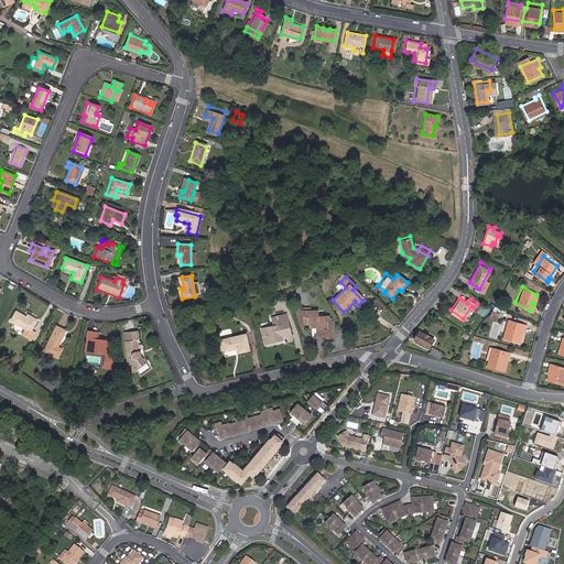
[(376,299),(372,302),(378,307),(381,303),(376,299)]
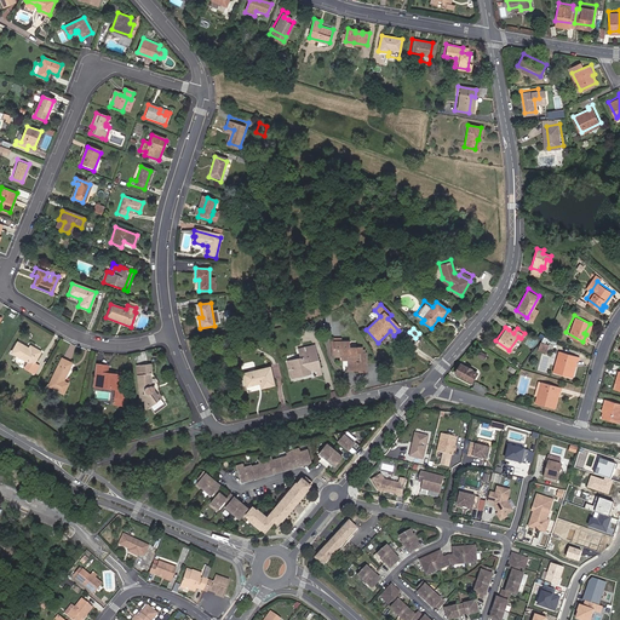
[(345,342),(331,343),(332,356),(338,355),(339,360),(346,360),(346,369),(359,369),(359,365),(363,363),(363,352),(359,352),(359,346),(345,348),(345,342)]
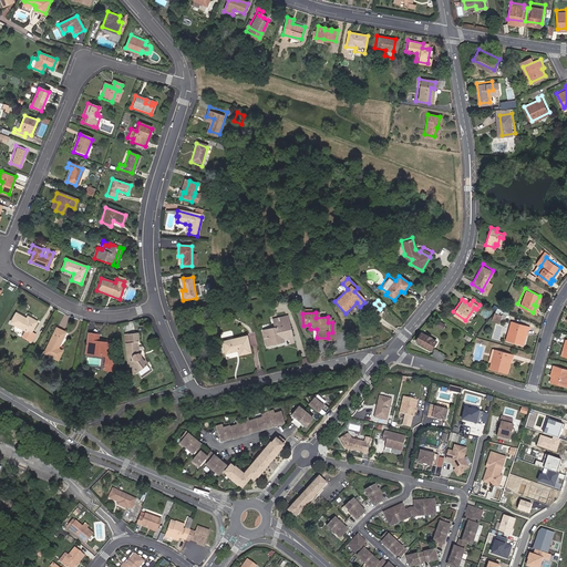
[(493,320),(500,322),(502,316),(495,313),(493,320)]
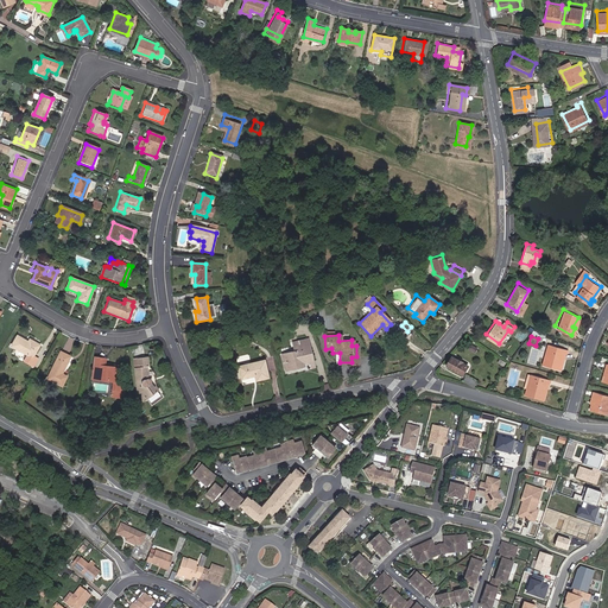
[(12,348),(26,355),(23,361),(33,367),(38,359),(35,358),(40,347),(31,340),(29,343),(18,337),(12,348)]
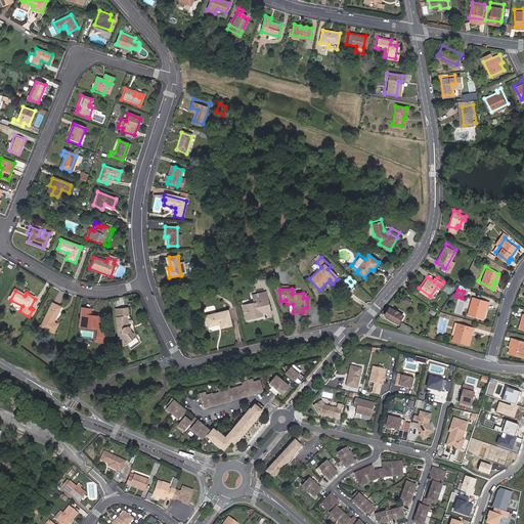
[(263,317),(272,315),(267,293),(252,296),(254,304),(246,306),(250,320),(263,317)]
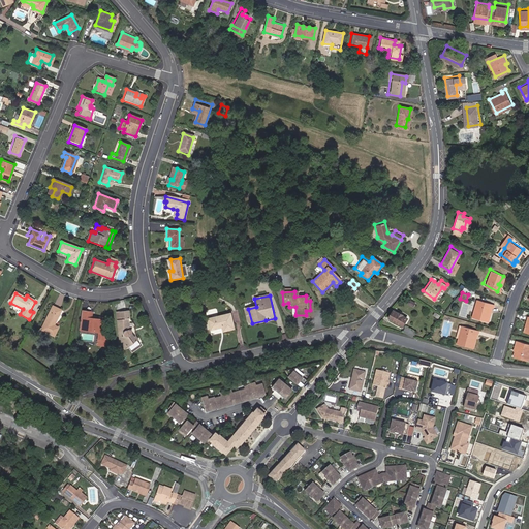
[(475,299),(471,316),(486,319),(489,309),(492,309),(493,304),(475,299)]
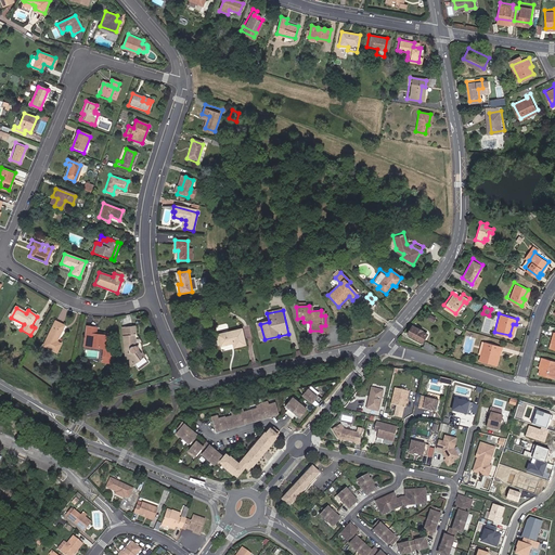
[(56,321),(44,346),(55,352),(60,344),(54,340),(63,324),(56,321)]
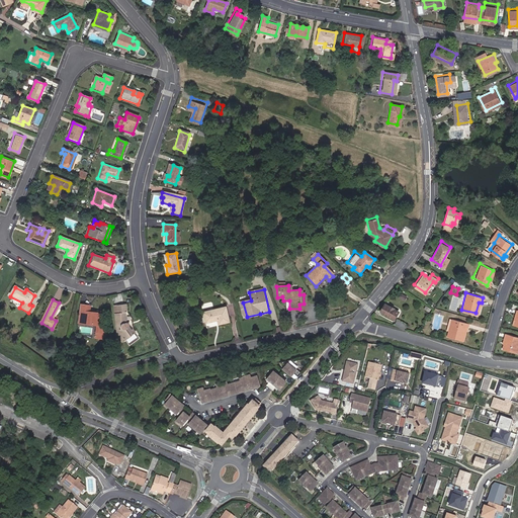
[(126,314),(130,313),(127,305),(118,306),(119,315),(115,315),(119,337),(120,339),(124,337),(127,342),(138,336),(135,332),(133,333),(130,329),(131,329),(131,328),(132,328),(132,327),(132,326),(131,325),(131,324),(130,324),(128,324),(127,324),(126,314)]
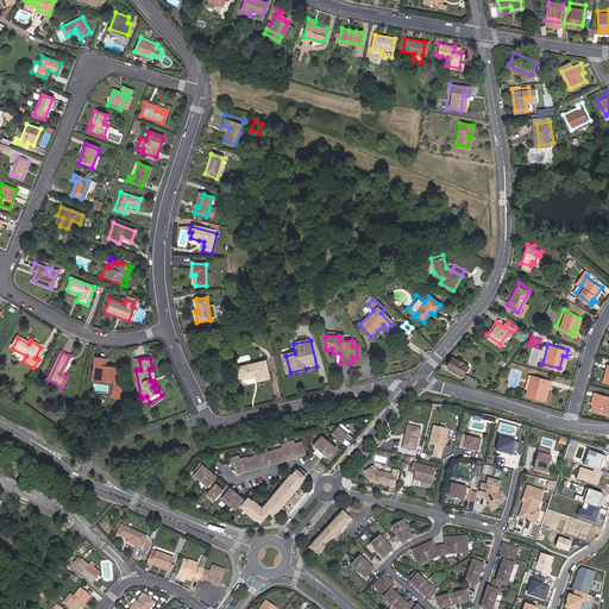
[(470,366),(454,358),(450,365),(465,375),(470,366)]
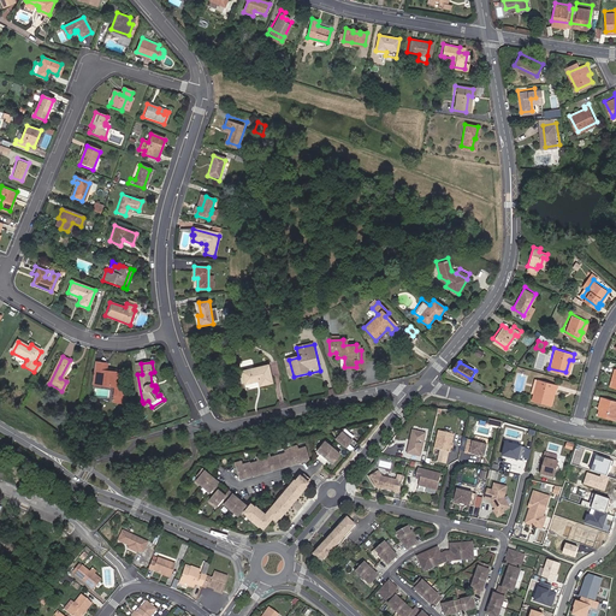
[(124,374),(106,371),(107,366),(95,363),(92,384),(114,389),(112,403),(124,404),(125,395),(120,394),(124,374)]
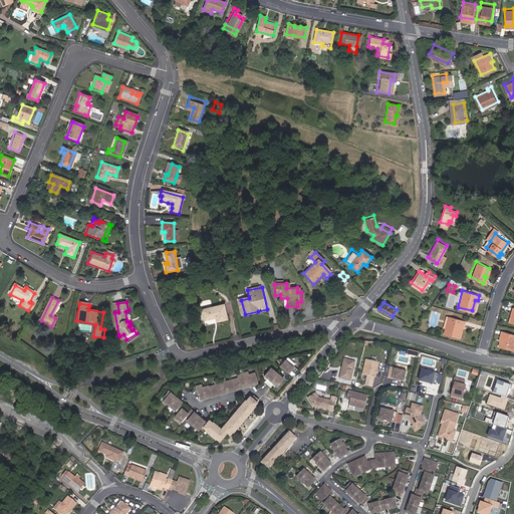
[(225,305),(203,309),(205,319),(216,317),(218,323),(228,320),(225,305)]
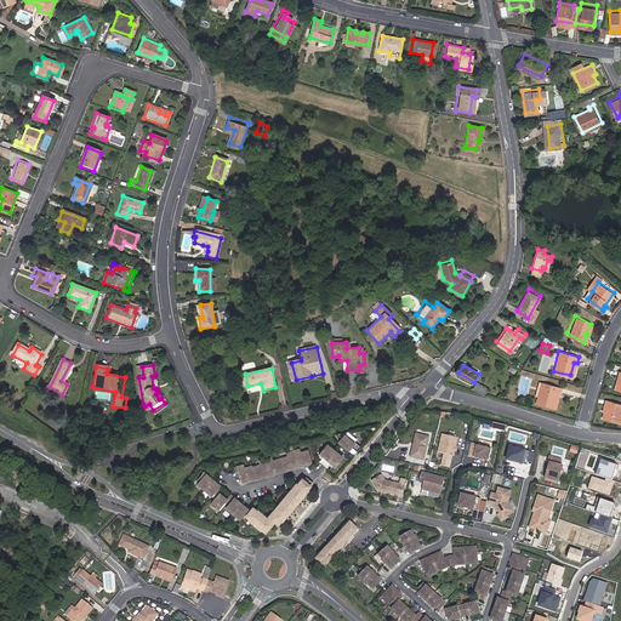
[(160,387),(155,375),(152,376),(153,388),(154,388),(155,388),(157,388),(157,389),(158,391),(158,392),(158,393),(157,393),(157,394),(155,394),(159,399),(161,398),(160,387)]
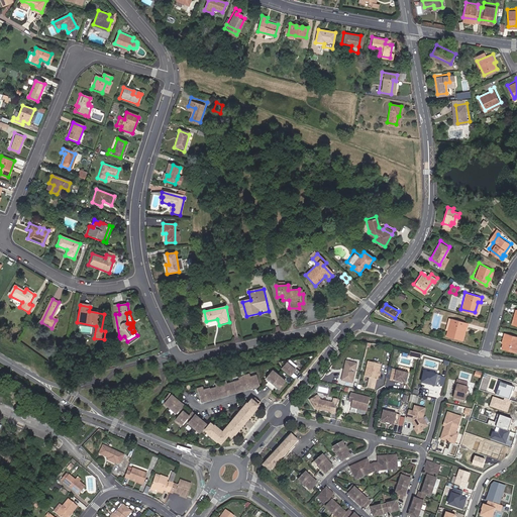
[(451,316),(448,329),(447,333),(462,337),(466,324),(468,325),(469,321),(451,316)]
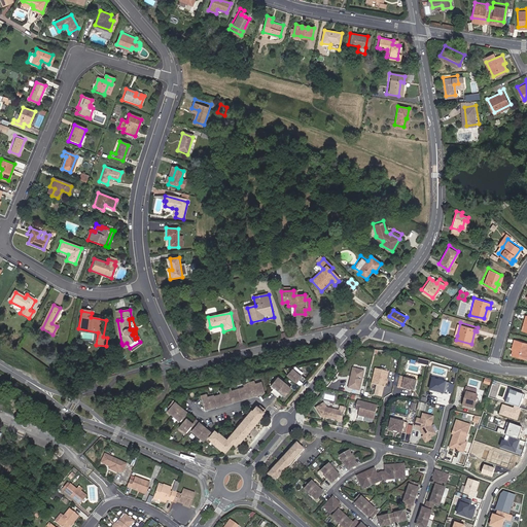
[(415,330),(405,325),(402,330),(412,336),(415,330)]
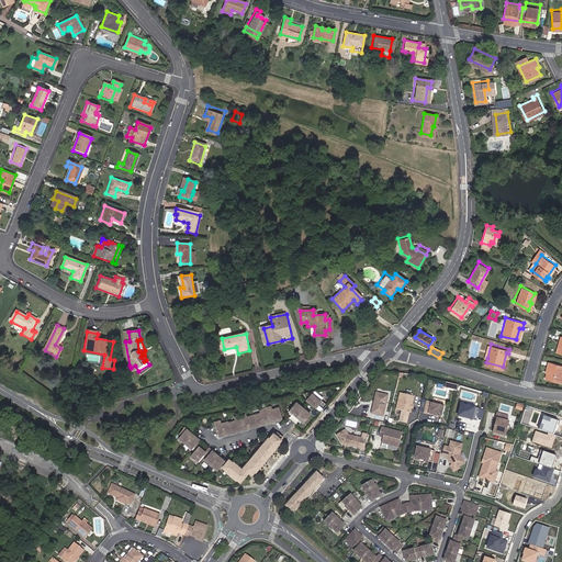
[(561,381),(561,362),(548,359),(544,368),(548,369),(546,378),(561,381)]
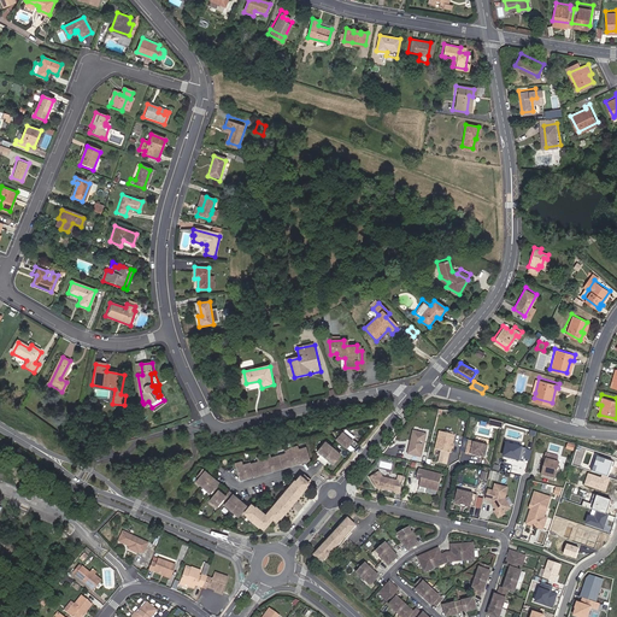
[(456,430),(441,427),(436,445),(442,446),(441,451),(450,453),(451,448),(452,448),(453,444),(452,444),(452,439),(453,435),(454,436),(456,430)]
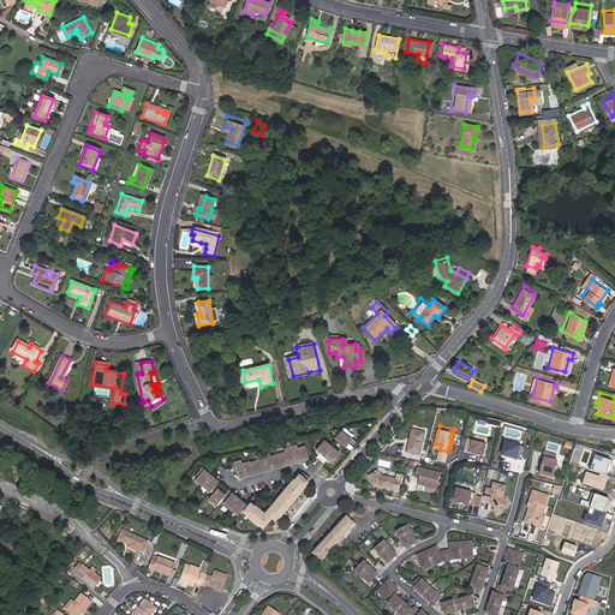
[(427,430),(413,427),(407,449),(421,453),(427,430)]
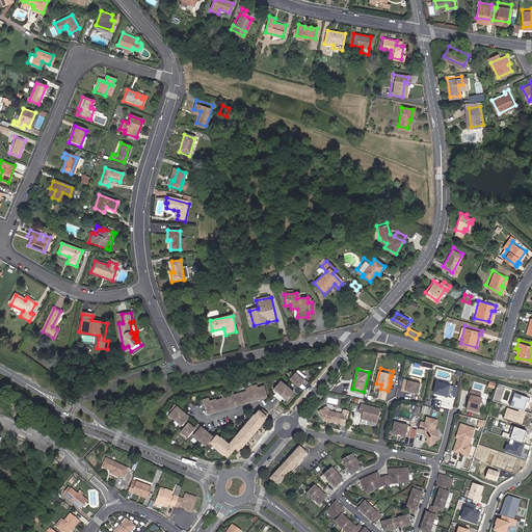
[(300,387),(306,380),(297,373),(292,379),(300,387)]
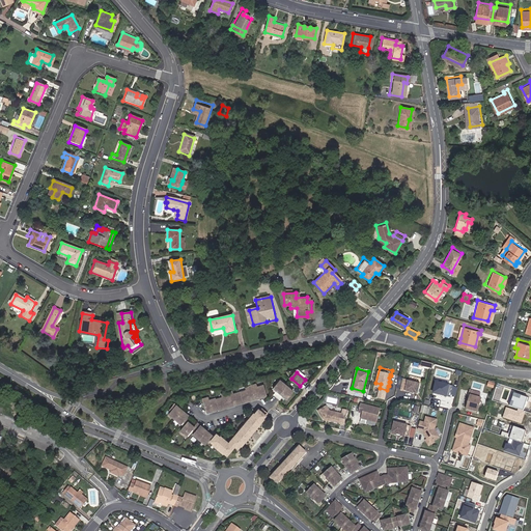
[(422,382),(406,378),(402,388),(412,390),(412,389),(415,390),(415,391),(419,392),(422,382)]
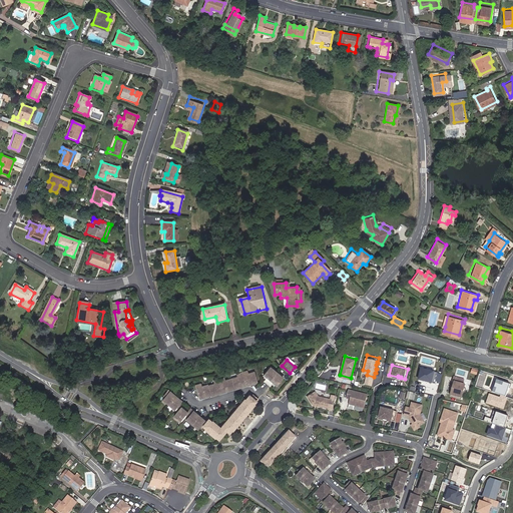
[(429,368),(424,367),(422,378),(423,378),(435,381),(438,382),(441,371),(435,370),(429,368)]
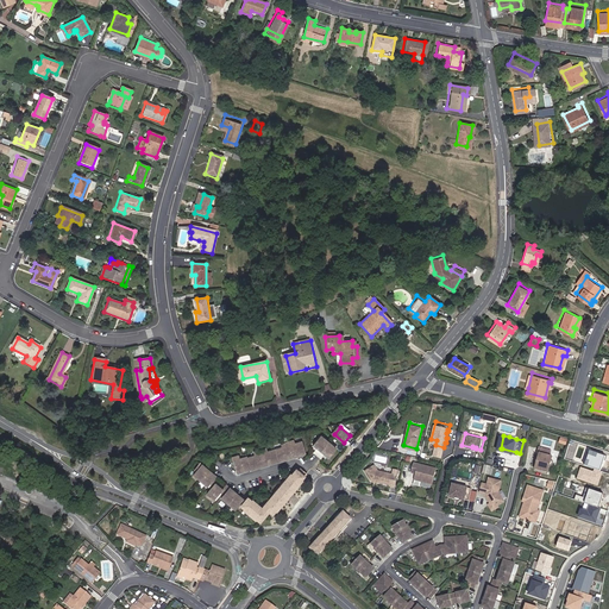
[(338,449),(324,437),(315,446),(319,449),(315,453),(324,459),(326,456),(330,458),(338,449)]
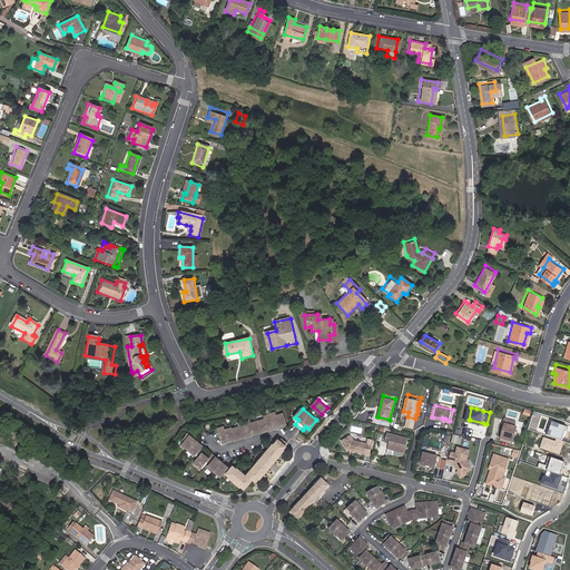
[(287,425),(284,413),(277,415),(276,412),(264,416),(265,419),(252,423),(251,421),(239,424),(239,428),(234,430),(233,429),(226,431),(225,428),(219,429),(225,445),(229,444),(228,442),(236,440),(237,441),(245,439),(246,440),(255,438),(254,435),(271,431),(272,432),(279,429),(279,428),(287,425)]
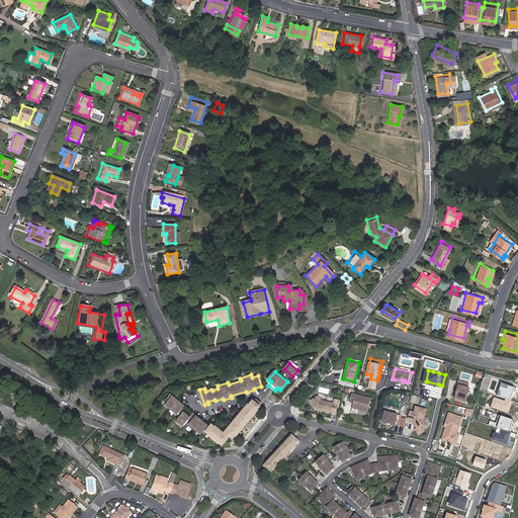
[(469,381),(460,378),(459,383),(460,383),(459,387),(458,393),(457,397),(467,400),(469,393),(470,390),(471,386),(468,385),(469,381)]
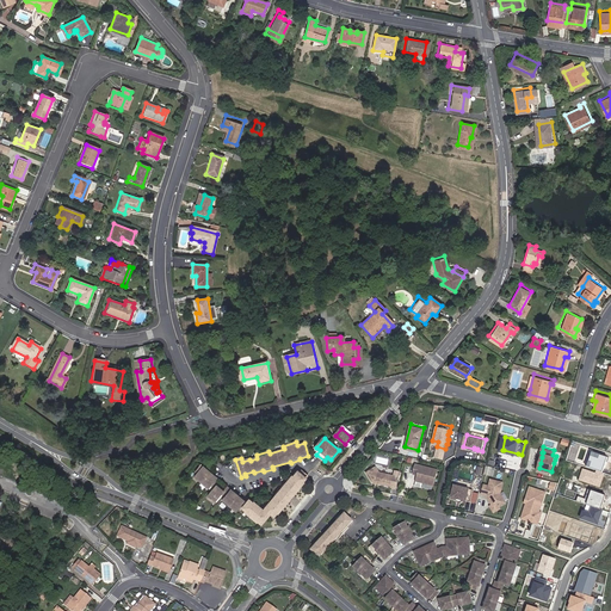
[(608,456),(592,451),(587,466),(603,471),(608,456)]
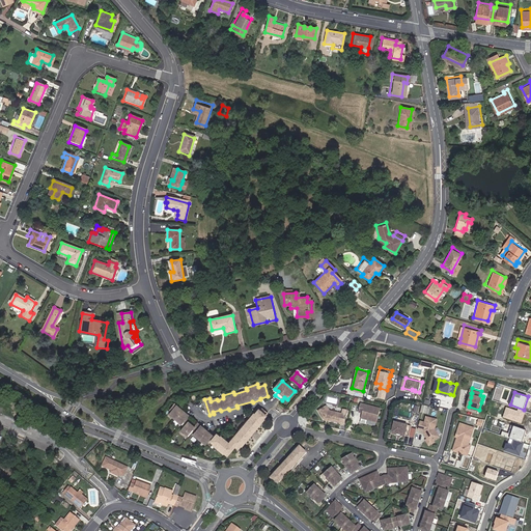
[(382,407),(363,401),(361,410),(364,411),(364,412),(370,413),(368,418),(379,420),(382,407)]
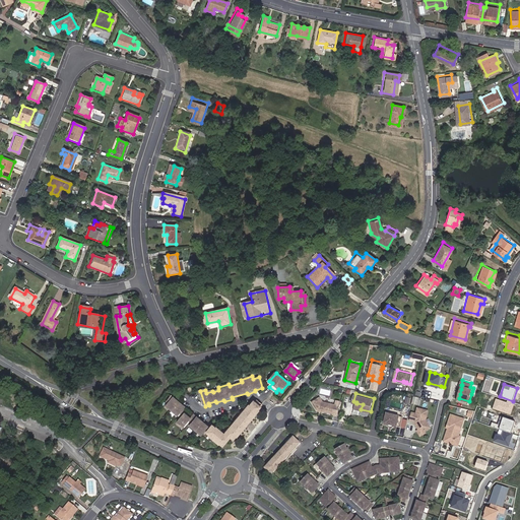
[(333,413),(336,398),(332,397),(331,402),(319,399),(316,395),(308,399),(313,407),(315,407),(316,407),(318,407),(318,408),(329,411),(329,412),(333,413)]
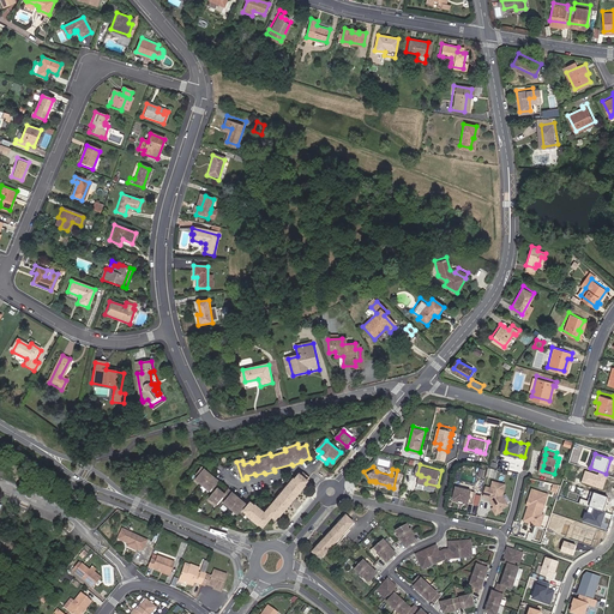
[(221,483),(203,469),(198,476),(199,477),(197,481),(210,492),(214,488),(215,491),(221,483)]
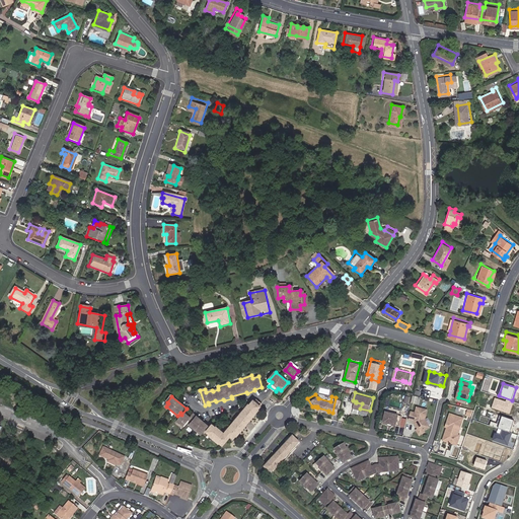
[(506,401),(495,398),(492,409),(510,415),(514,402),(507,400),(506,401)]
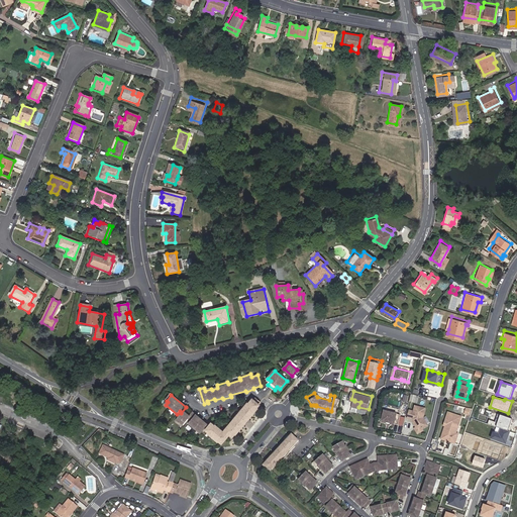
[(234,437),(262,403),(256,399),(255,401),(253,399),(227,431),(234,437)]
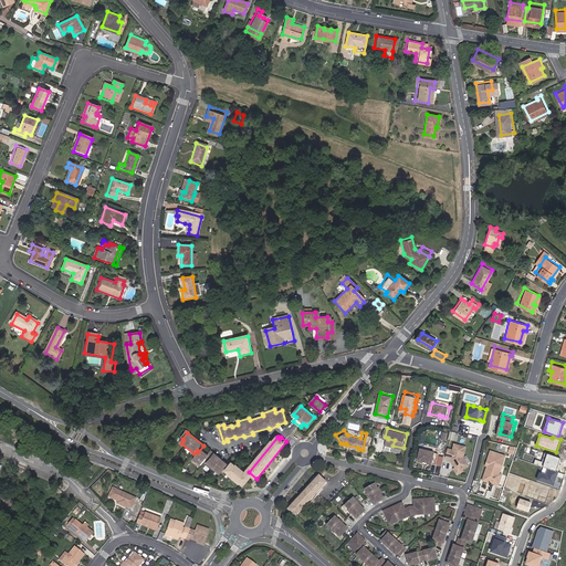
[(468,446),(456,443),(454,449),(450,448),(448,457),(452,458),(454,458),(456,460),(456,462),(458,467),(464,468),(470,464),(464,456),(468,446)]
